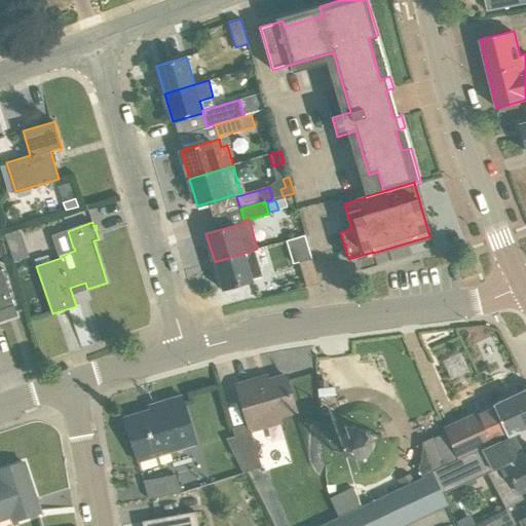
[(20,239),(17,231),(5,235),(8,247),(15,245),(20,239)]
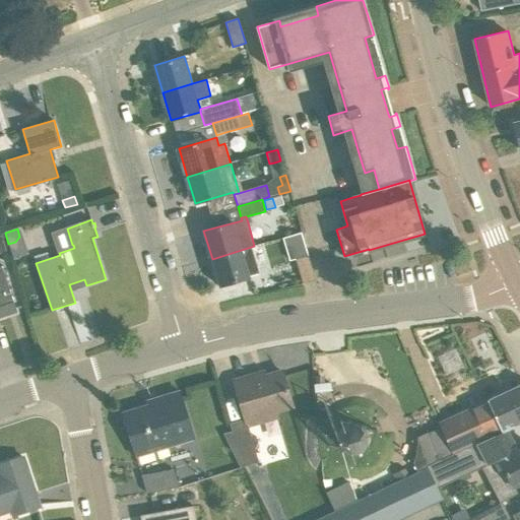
[(259,273),(253,254),(251,247),(212,259),(220,286),(250,278),(250,276),(259,273)]
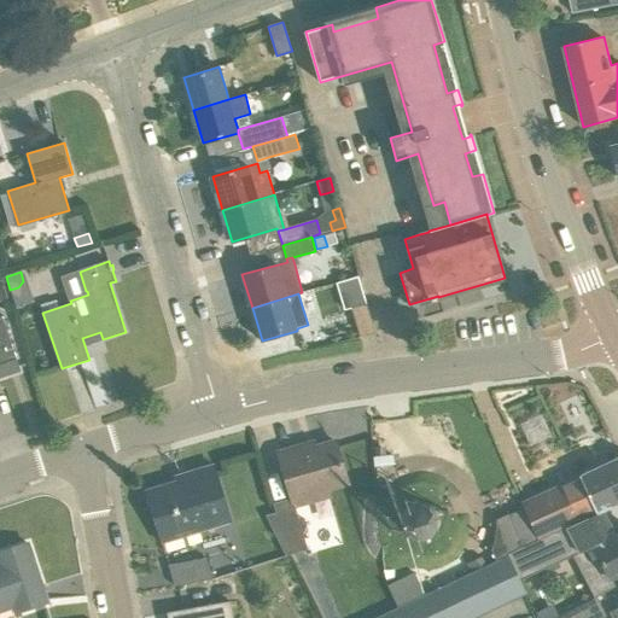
[(375,333),(369,310),(367,303),(353,308),(360,337),(375,333)]
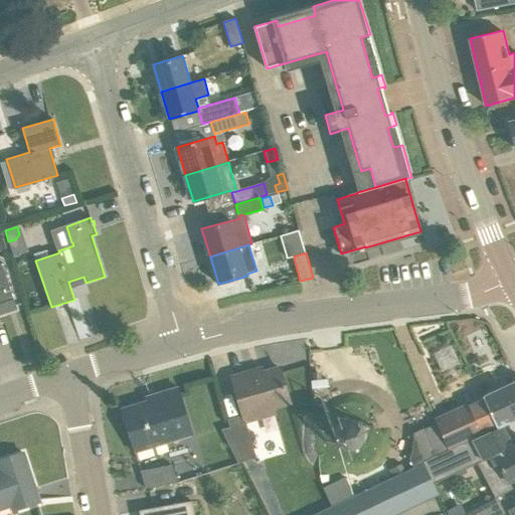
[(13,300),(14,300),(2,264),(1,265),(0,265),(0,324),(1,324),(0,320),(0,303),(13,299),(13,300)]
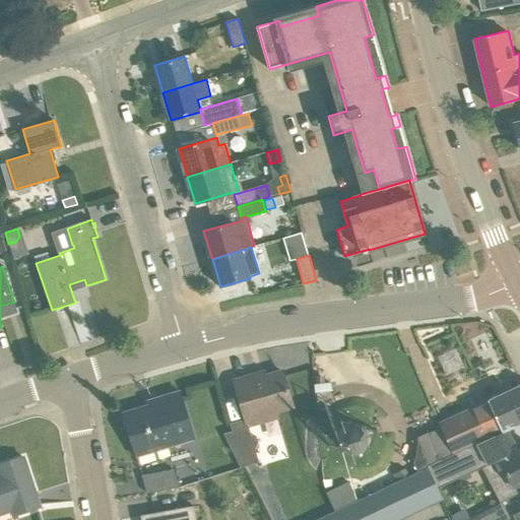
[(234,381),(245,423),(293,409),(288,391),(282,372),(251,381),(250,377),(234,381)]
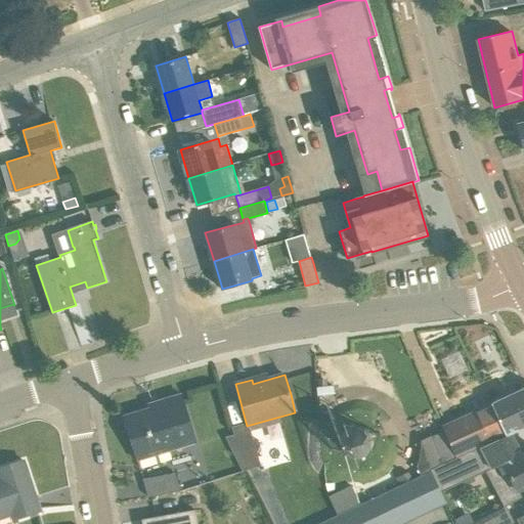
[(523,423),(523,388),(512,395),(523,423)]
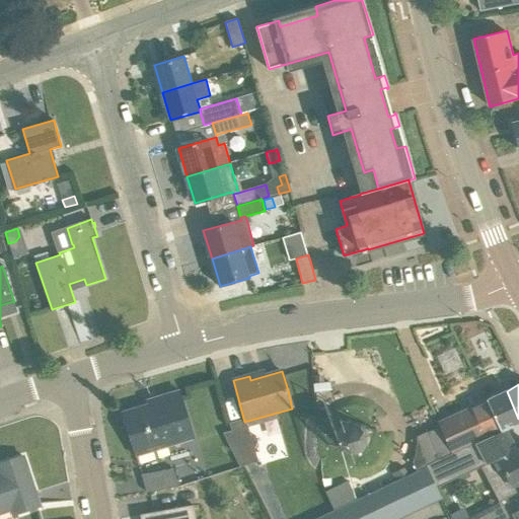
[(194,438),(186,411),(179,391),(155,398),(157,402),(123,413),(136,455),(194,438)]
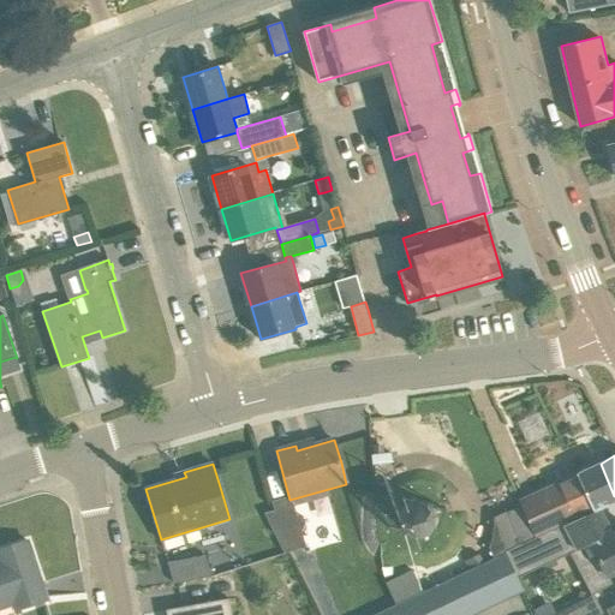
[(521,545),(563,526),(599,509),(598,508),(614,500),(614,496),(601,464),(577,475),(535,495),(536,496),(521,502),(521,501),(519,502),(521,506),(507,513),(521,545)]
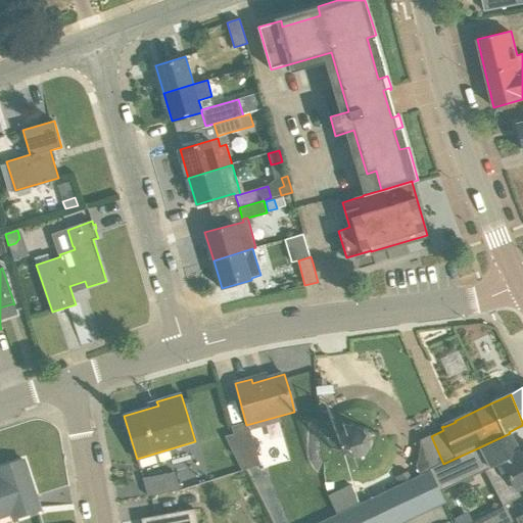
[(373,445),(373,442),(373,439),(372,436),(371,434),(369,431),(367,429),(365,427),(362,426),(359,426),(355,425),(353,426),(350,426),(347,427),(345,429),(343,431),(341,433),(340,436),(339,439),(339,442),(339,445),(340,447),(341,450),(343,453),(345,455),(347,457),(350,458),(353,459),(355,459),(359,459),(362,458),(365,457),(367,455),(369,453),(371,450),(372,447),(373,445)]
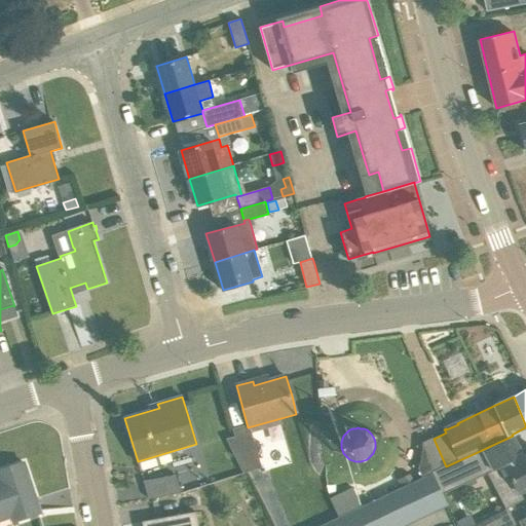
[(262,467),(252,433),(251,434),(251,433),(235,437),(227,439),(226,439),(242,473),(243,473),(262,467)]
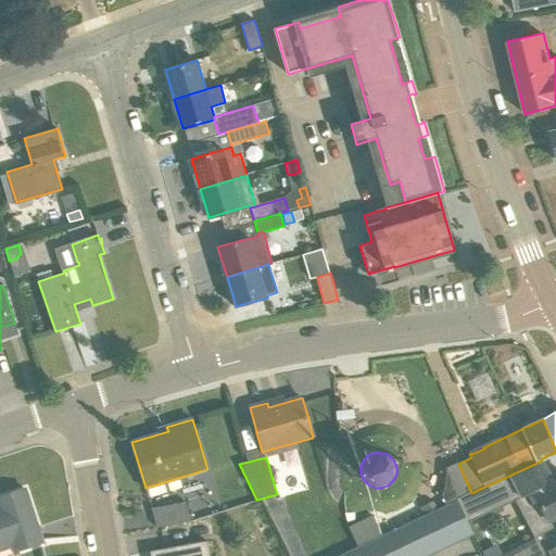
[(553,480),(552,480),(542,460),(509,476),(471,493),(457,500),(468,522),(516,501),(534,536),(536,535),(536,536),(554,528),(550,519),(555,516),(555,482),(555,484),(553,480)]
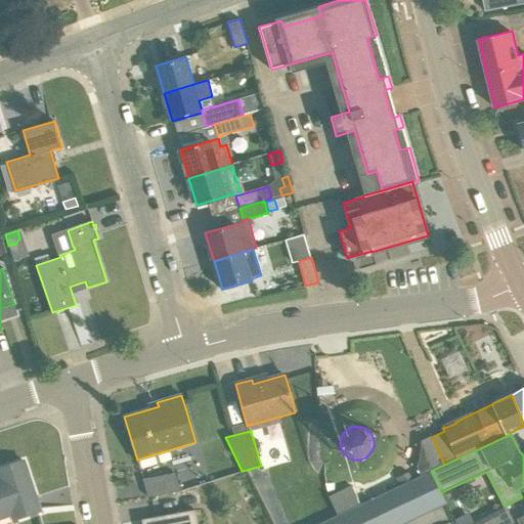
[(421,476),(431,471),(444,465),(432,437),(431,436),(421,441),(421,444),(421,448),(421,452),(420,455),(419,460),(418,464),(417,467),(421,476)]
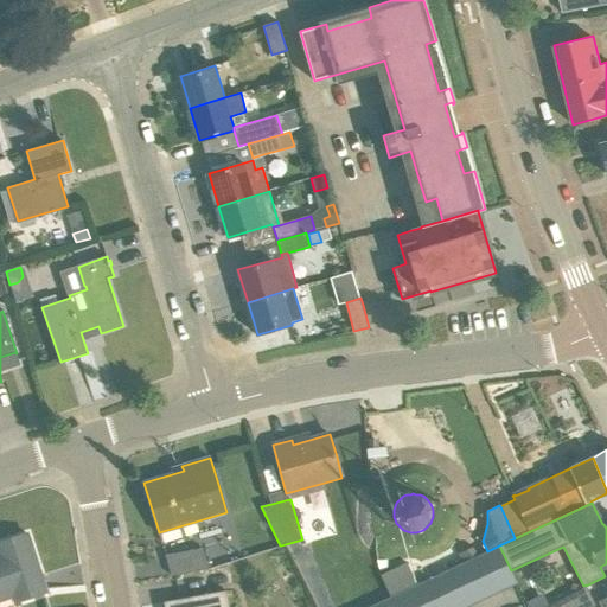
[(14,602),(46,592),(27,534),(0,542),(0,554),(0,555),(0,554),(0,602),(13,599),(14,602)]
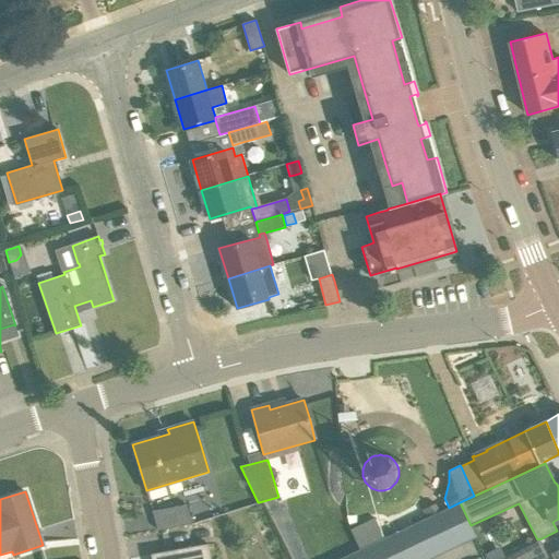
[(427,558),(476,536),(471,525),(460,502),(395,534),(394,533),(360,549),(340,558),(427,558)]
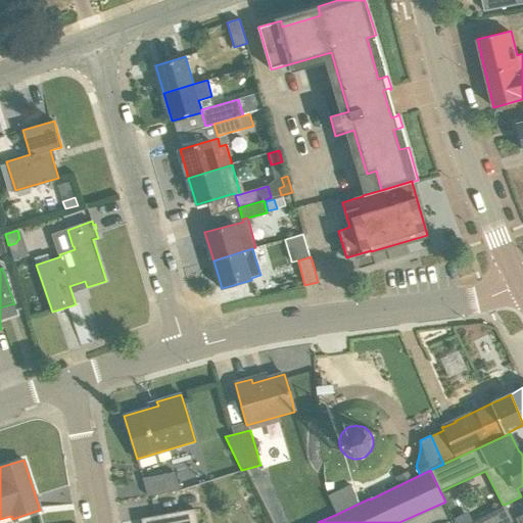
[(175,472),(143,478),(149,497),(180,490),(177,476),(175,472)]
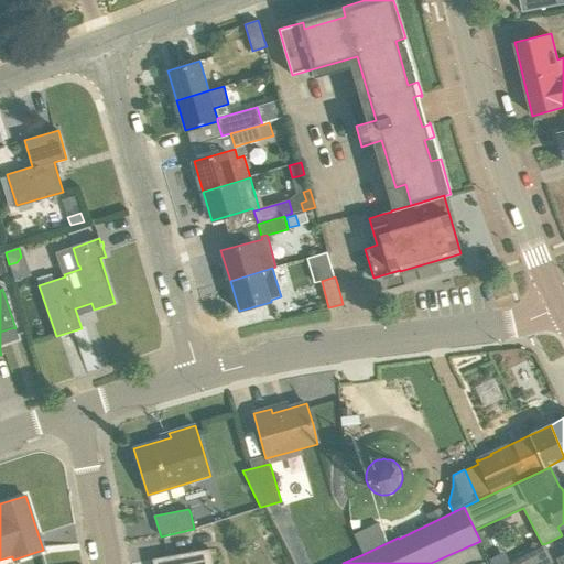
[(388,542),(379,523),(354,534),(362,554),(388,542)]
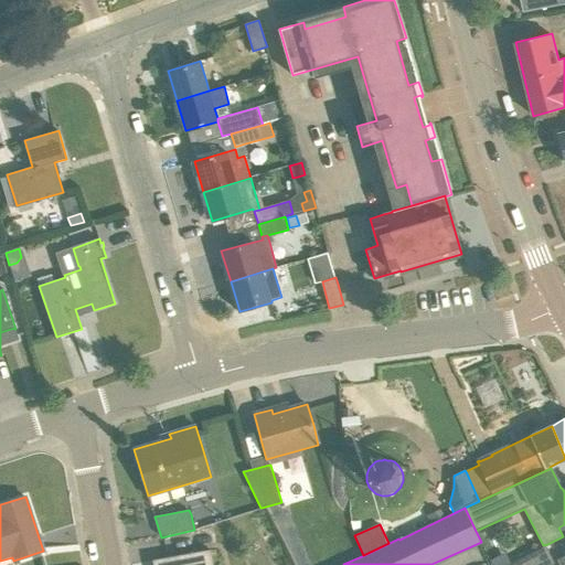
[(550,564),(555,563),(545,545),(545,544),(543,545),(507,564),(550,564)]
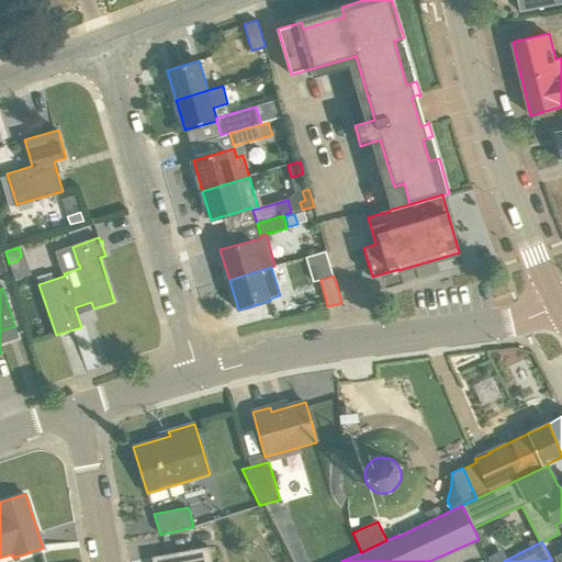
[(212,561),(210,548),(153,558),(153,561),(212,561)]
